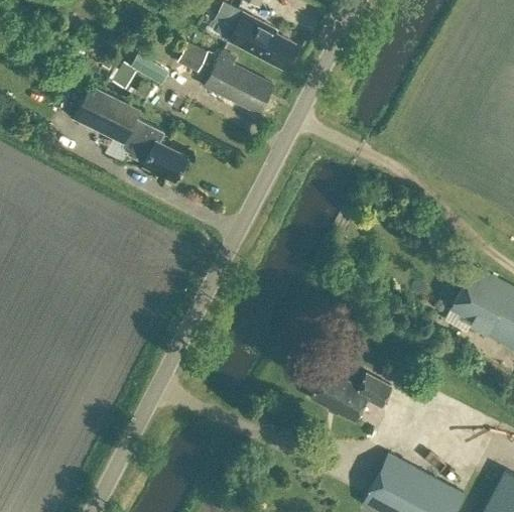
[(242,0),(260,9),(264,0),(242,0)]
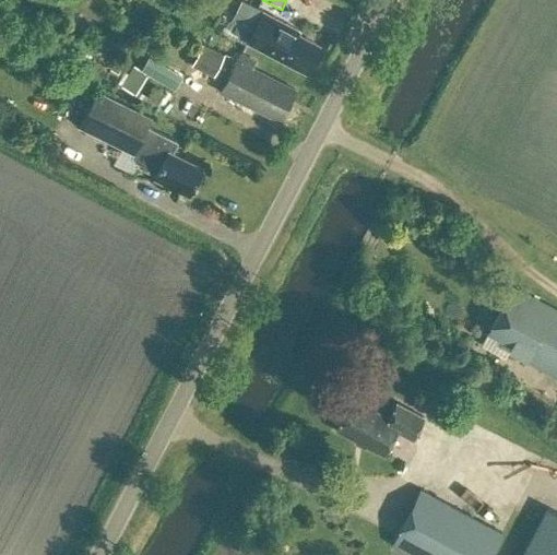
[(307,75),(321,49),(299,37),(300,35),(247,7),(236,26),(253,35),(249,44),(307,75)]
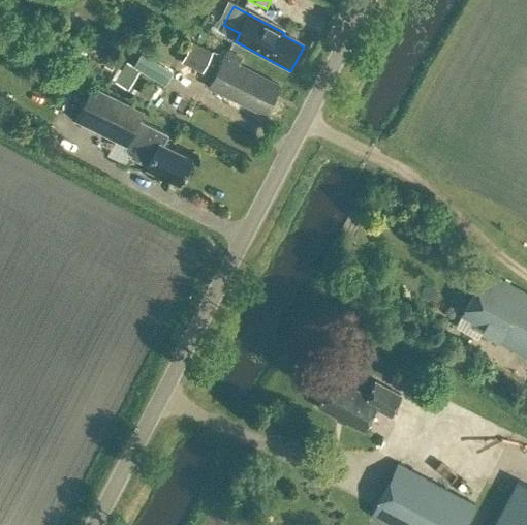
[(204,75),(214,56),(192,45),(183,64),(204,75)]
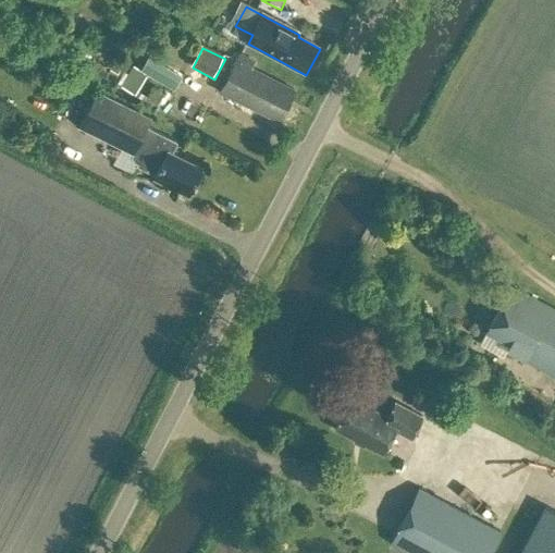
[(280,124),(296,93),(253,72),(256,65),(241,57),(221,95),(280,124)]
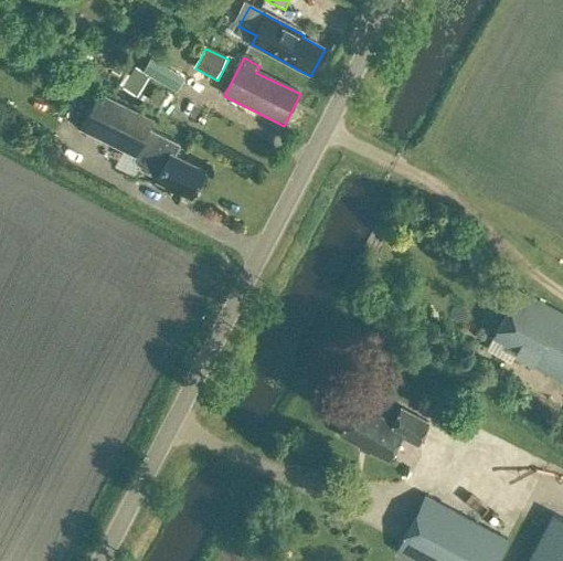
[(179,94),(186,82),(152,62),(146,75),(137,71),(125,91),(138,99),(151,77),(179,94)]
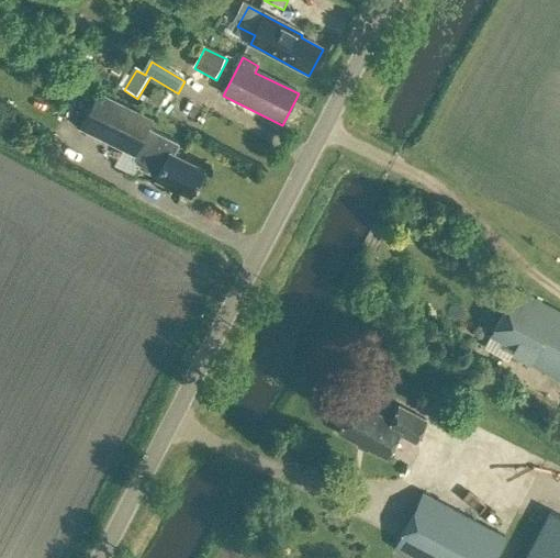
[(191,200),(205,173),(175,157),(179,151),(147,135),(152,126),(97,99),(81,131),(144,162),(140,170),(158,180),(157,182),(191,200)]
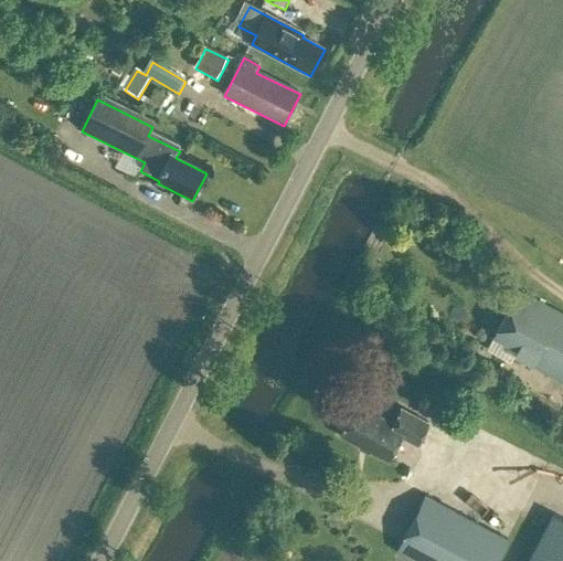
[(562,317),(519,294),(496,339),(519,352),(517,357),(527,362),(517,379),(524,383),(533,368),(562,384),(562,317)]
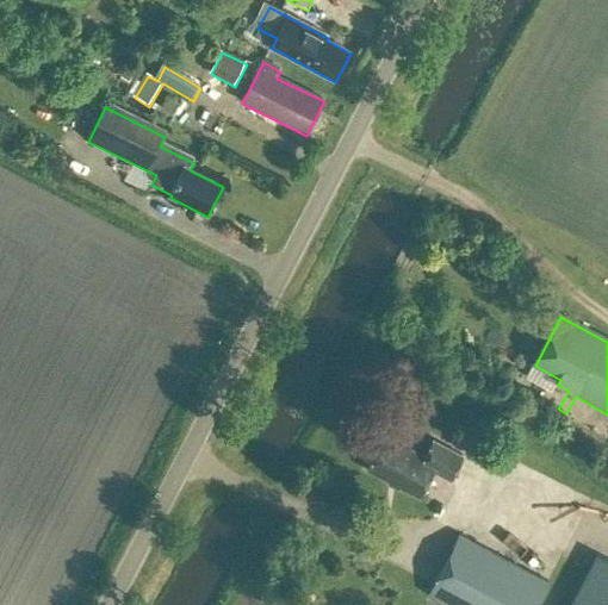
[(452,482),(464,459),(435,443),(426,460),(386,438),(368,473),(420,499),(434,473),(452,482)]
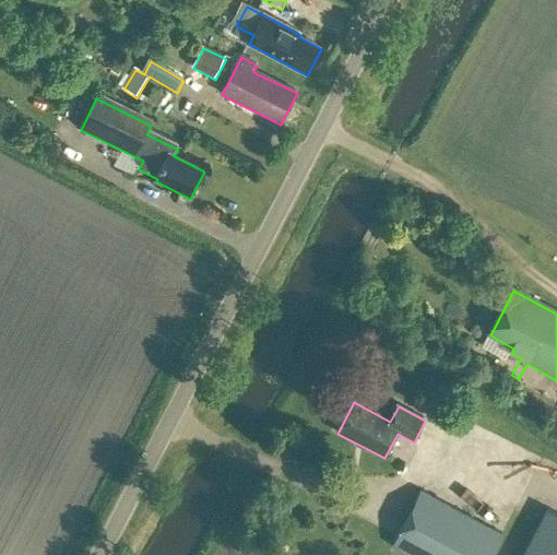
[(494,554),(504,536),(422,493),(393,547),(407,554),(494,554)]
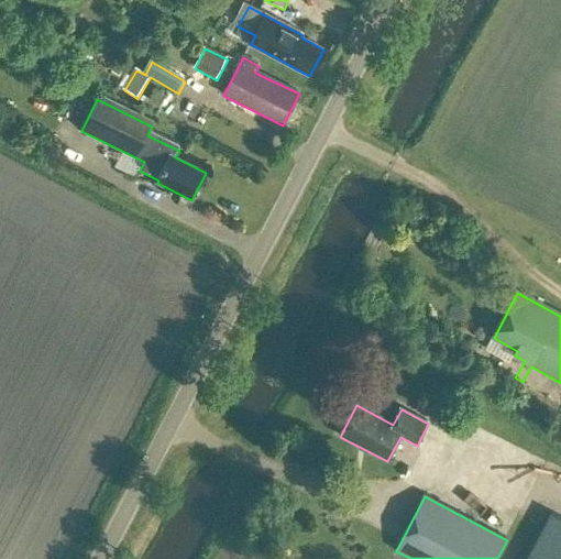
[(560,518),(551,514),(528,558),(560,558),(560,518)]
